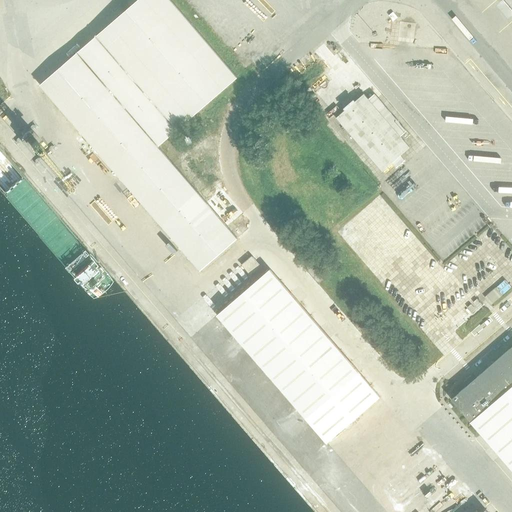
[(237,237),(158,146),(237,78),(170,0),(138,0),(41,85),(200,270),(237,237)]
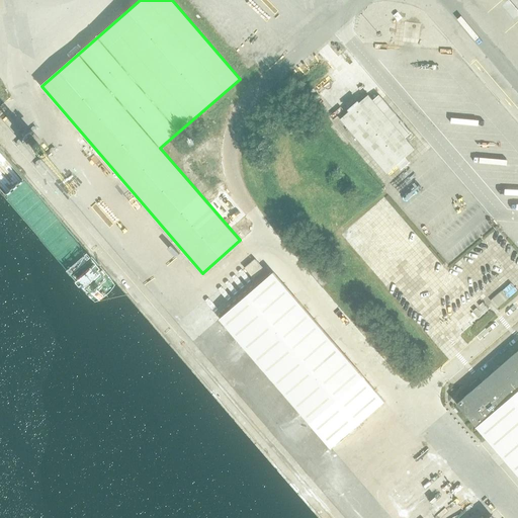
[(401,170),(410,162),(406,157),(415,149),(405,138),(412,133),(379,95),(372,100),(368,95),(359,103),(358,102),(349,110),(349,111),(340,119),(386,173),(397,165),(401,170)]
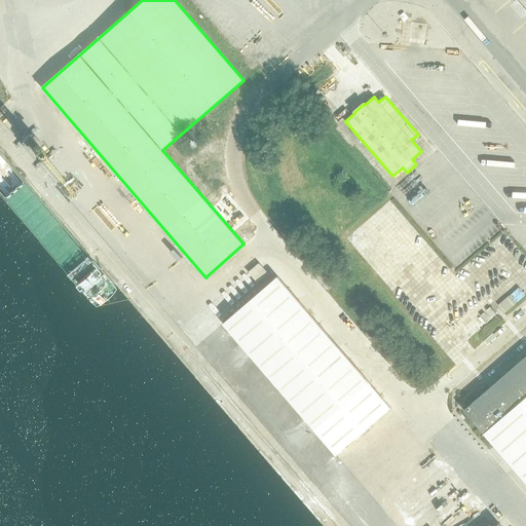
[(248,272),(257,284),(268,273),(259,263),(248,272)]
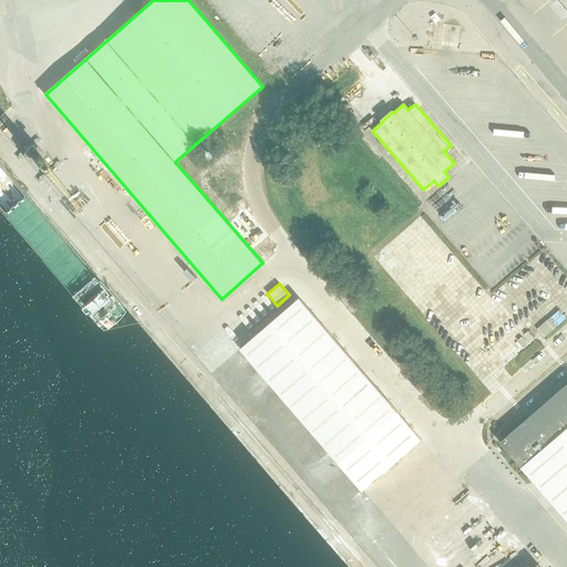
[(209,287),(200,294),(210,307),(220,300),(209,287)]
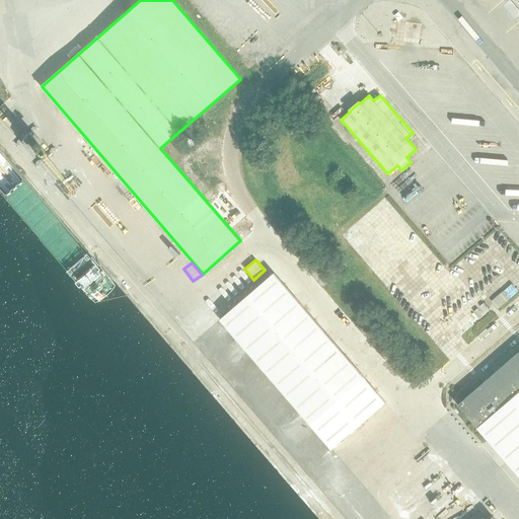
[(270,277),(220,319),(311,425),(365,378),(274,273),(270,277)]
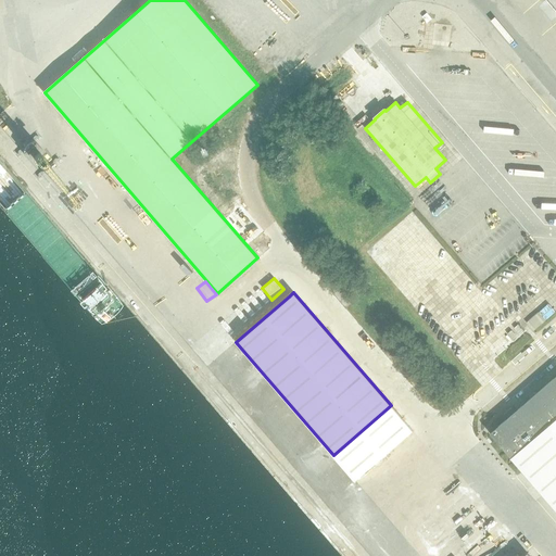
[(548,317),(555,310),(555,307),(550,301),(541,308),(548,317)]
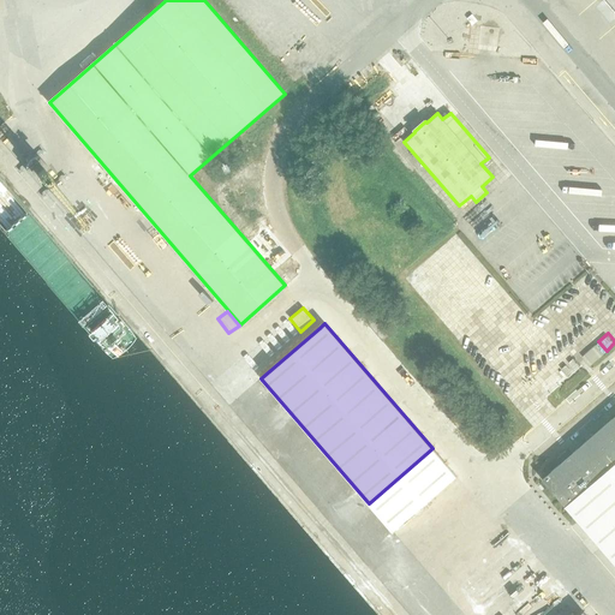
[(581,357),(590,366),(604,354),(596,345),(581,357)]
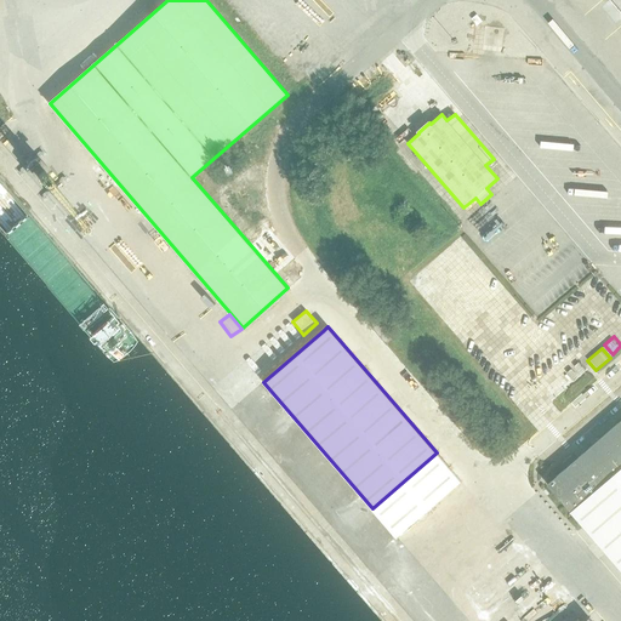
[(620,420),(585,453),(579,457),(574,453),(560,463),(565,469),(547,484),(620,569),(620,420)]
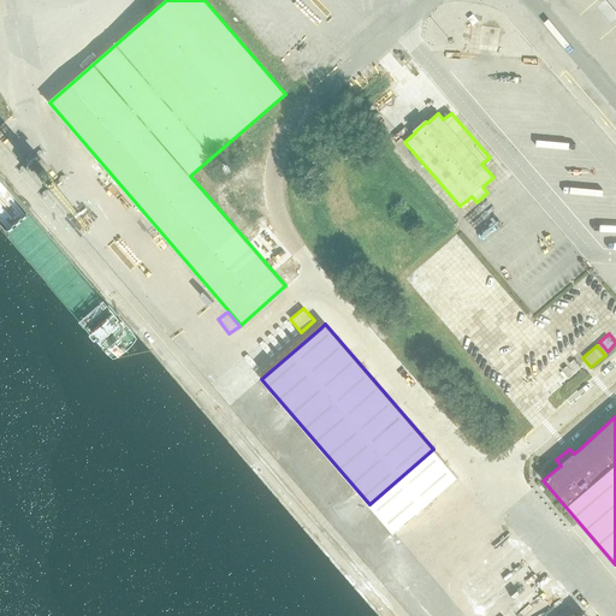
[(309,480),(323,471),(312,457),(300,468),(309,480)]
